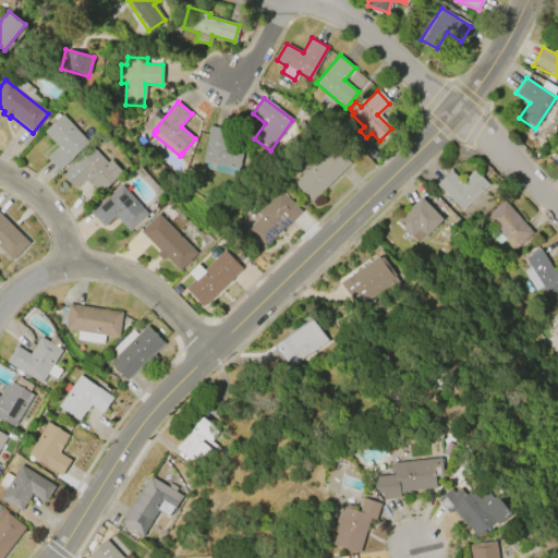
[(62,116),(88,143),(59,171),(46,157),(57,147),(43,132),(55,120),(52,117),(56,113),(60,117),(62,116)]
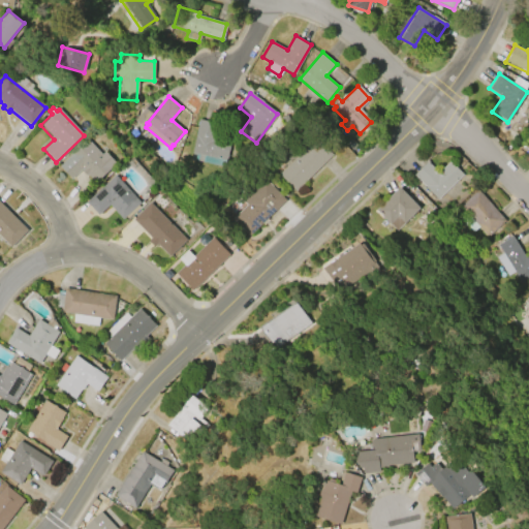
[(190,159),(198,120),(217,123),(213,138),(230,143),(225,166),(190,159)]
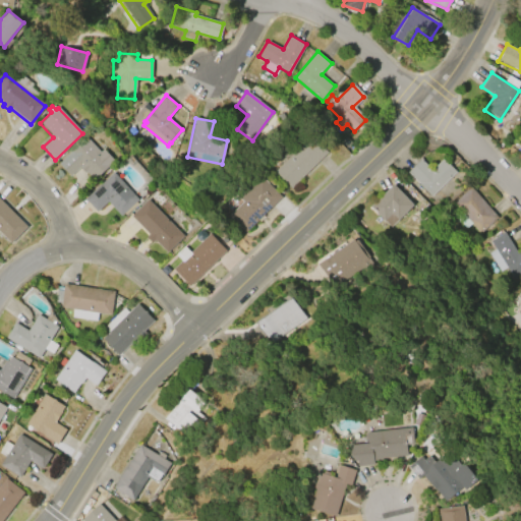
[(87,136),(112,163),(96,179),(81,165),(71,175),(59,162),(70,151),(71,152),(87,136)]
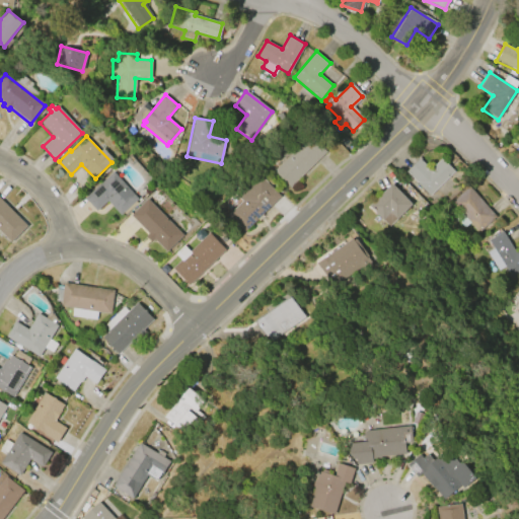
[(324,152),(290,188),(274,171),(309,136),(324,152)]
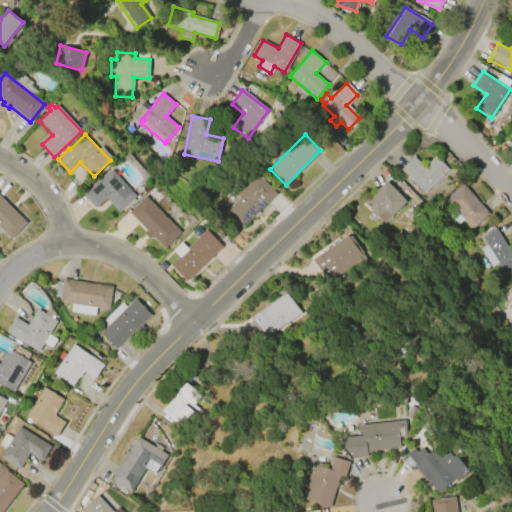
[(339,135),(345,140),(340,145),(334,139),(339,135)]
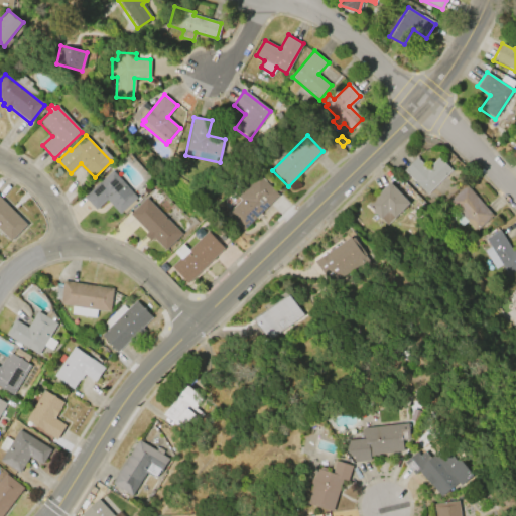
[(427,195),(403,170),(416,157),(427,168),(438,156),(452,170),(427,195)]
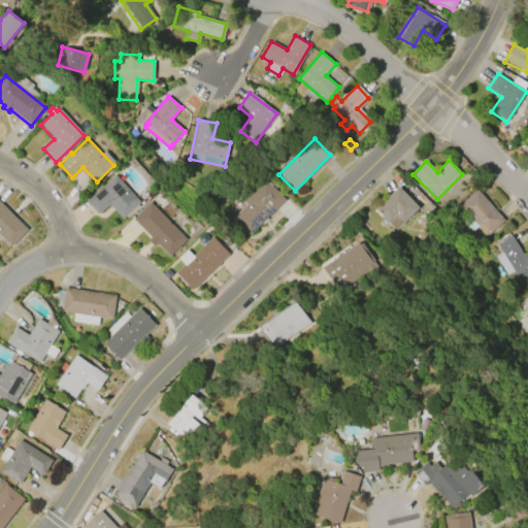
[(114,174),(139,202),(122,219),(108,204),(98,215),(86,201),(114,174)]
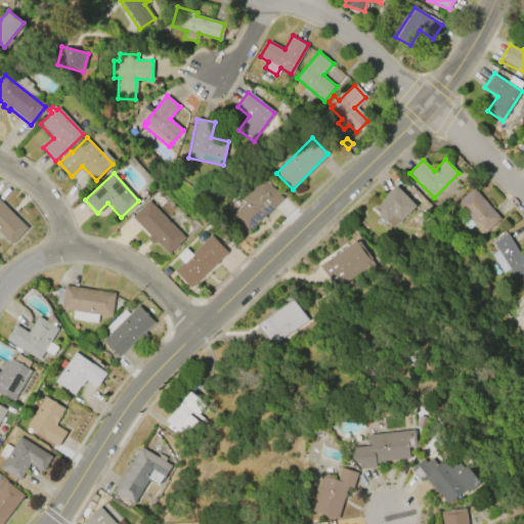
[(230,216),(244,203),(241,199),(262,178),(284,198),(246,233),(230,216)]
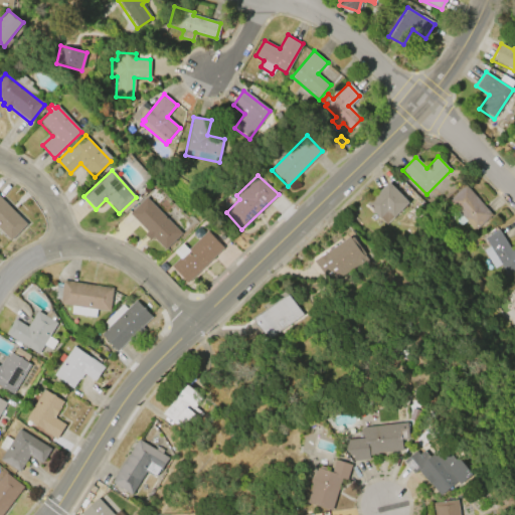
[(364,204),(388,181),(407,202),(382,224),(364,204)]
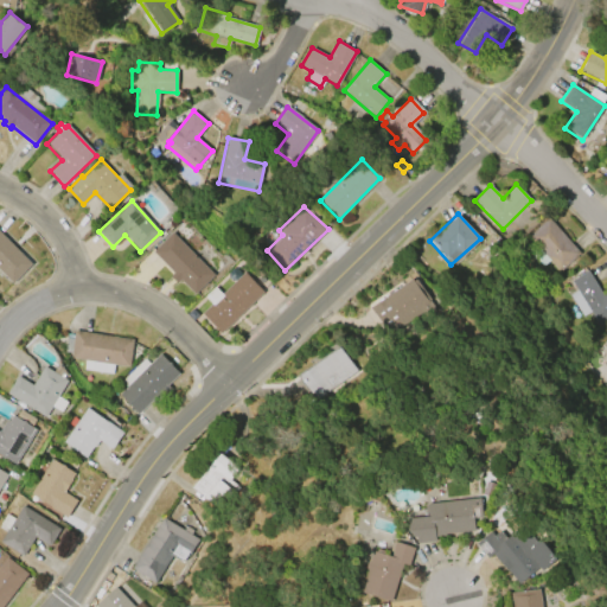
[(550,218),(581,253),(558,273),(528,237),(550,218)]
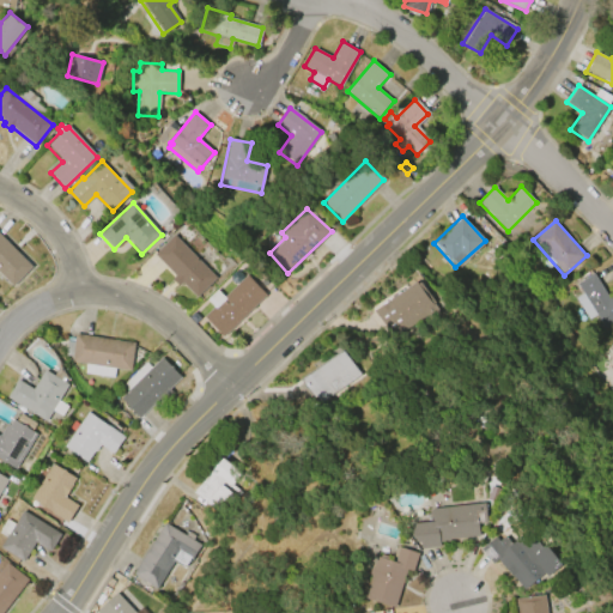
[(173,234),(216,277),(195,297),(181,283),(177,285),(170,278),(174,274),(152,254),(173,234)]
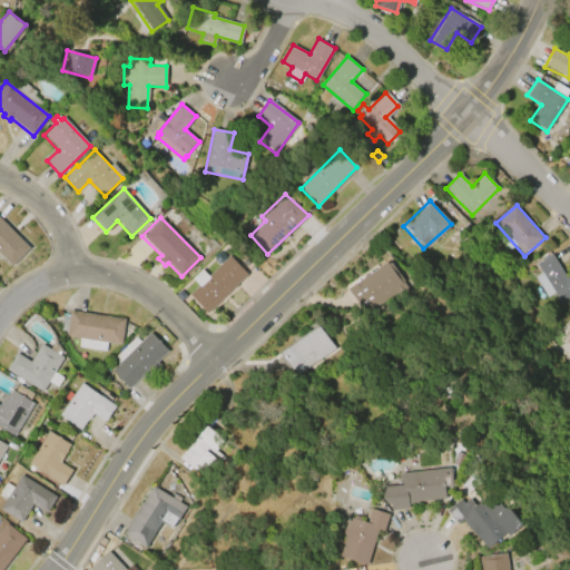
[(0,218),(30,248),(11,267),(0,256),(0,218)]
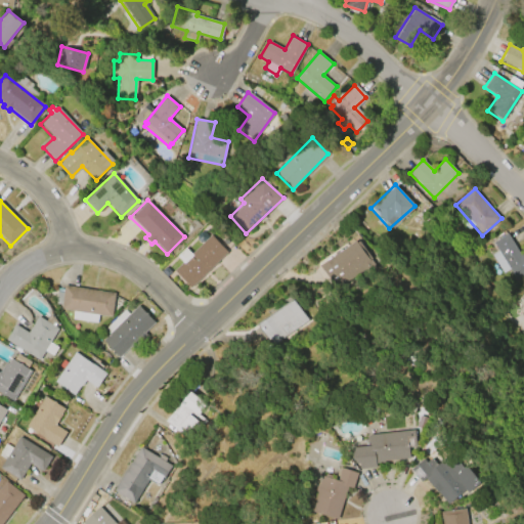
[(508,233),(521,254),(523,252),(523,274),(515,280),(509,269),(501,273),(490,255),(497,251),(493,243),(508,233)]
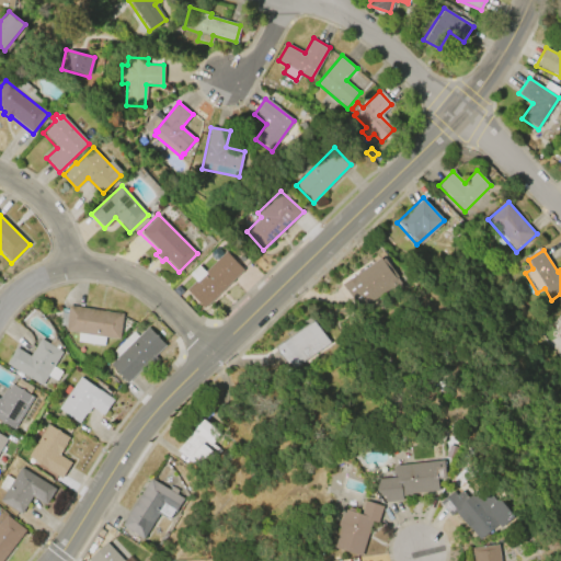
[(243,270),(204,308),(185,289),(194,281),(189,274),(198,265),(205,272),(226,251),(243,270)]
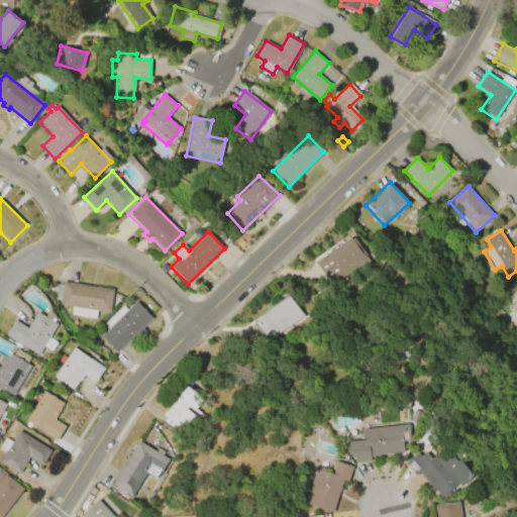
[(314,262),(350,237),(353,243),(356,241),(364,252),(358,256),(360,260),(327,282),(314,262)]
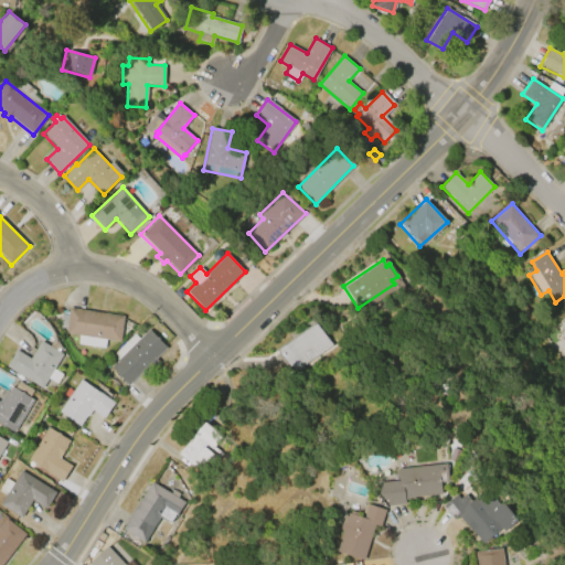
[(70,307),(124,316),(119,341),(105,339),(104,349),(76,344),(77,334),(65,333),(65,328),(59,327),(62,309),(68,310),(70,307)]
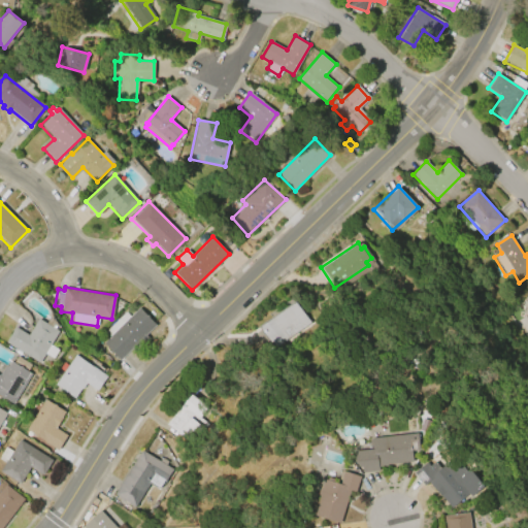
[(307,323),(271,349),(259,328),(295,302),(307,323)]
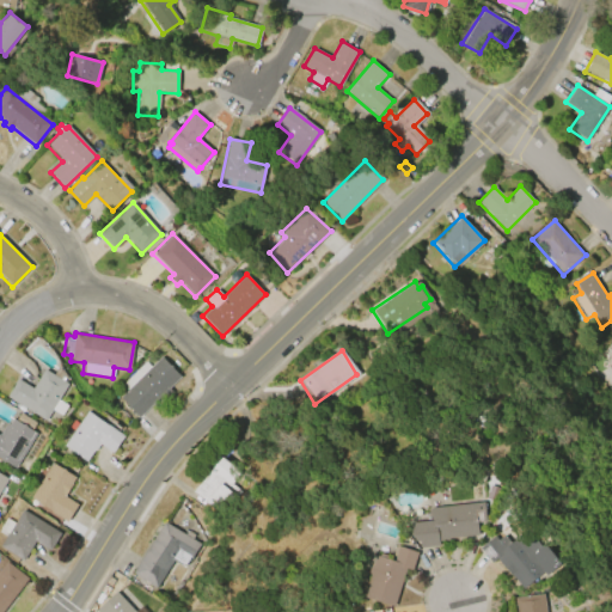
[(122,384),(145,361),(151,367),(161,356),(181,377),(169,389),(172,392),(165,399),(161,396),(139,418),(118,398),(128,390),(122,384)]
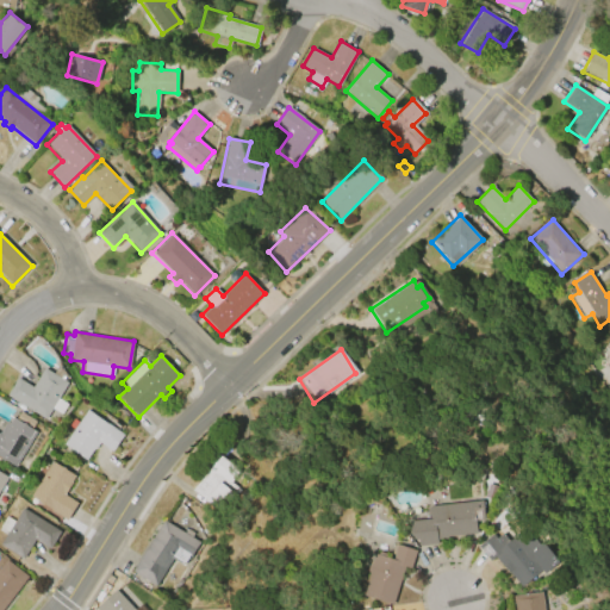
[(44,419),(6,394),(18,378),(32,387),(44,367),(68,383),(57,398),(67,404),(61,414),(51,408),(44,419)]
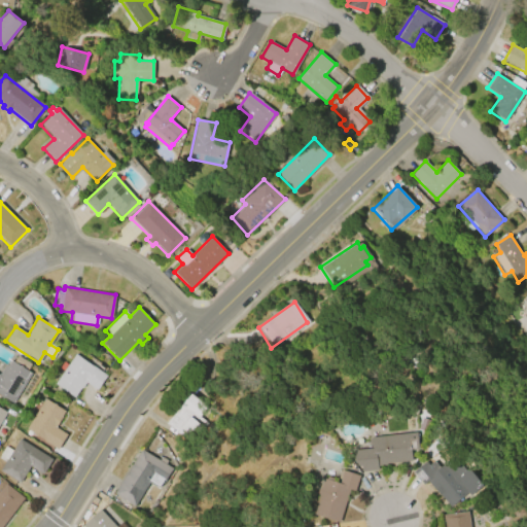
[(56,384),(76,354),(107,376),(98,390),(86,383),(82,389),(81,388),(75,397),(56,384)]
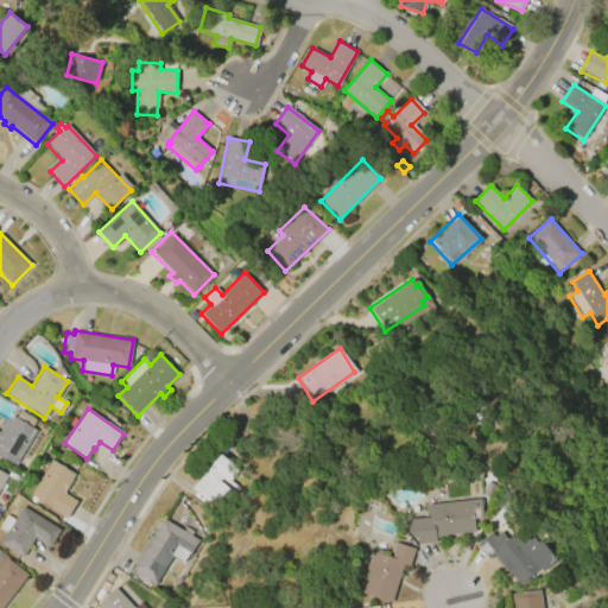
[(35,430),(13,464),(0,455),(0,429),(5,422),(7,424),(12,416),(16,418),(19,411),(35,420),(30,428),(35,430)]
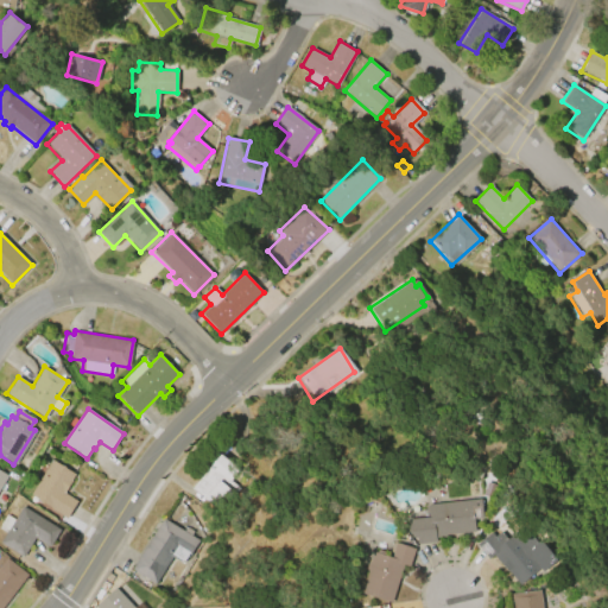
[(192,488),(221,455),(239,469),(229,480),(236,487),(217,510),(192,488)]
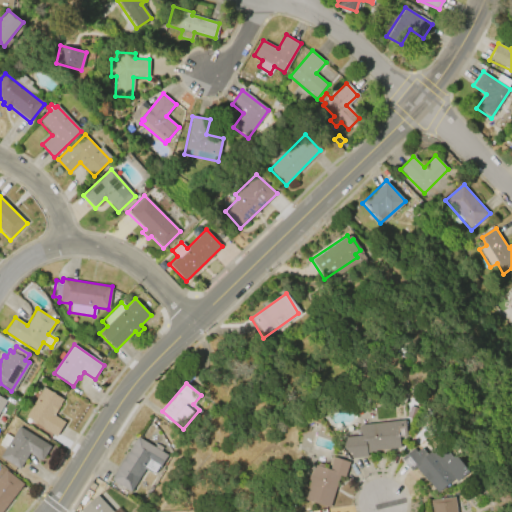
[(26,417),(44,387),(64,399),(60,406),(62,407),(56,416),(66,422),(57,437),(42,428),(43,427),(26,417)]
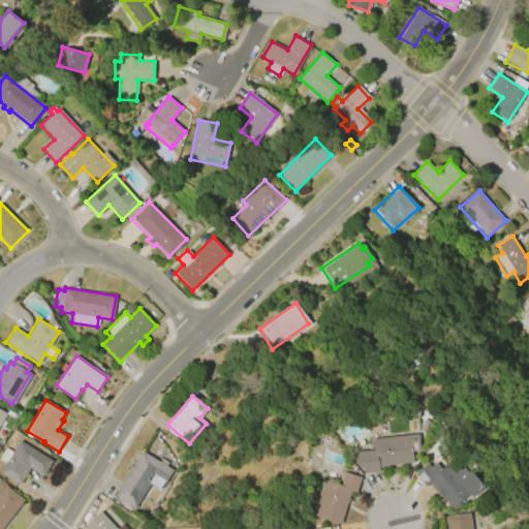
[(0,409),(6,413),(0,425),(10,431),(3,441),(0,439),(0,409)]
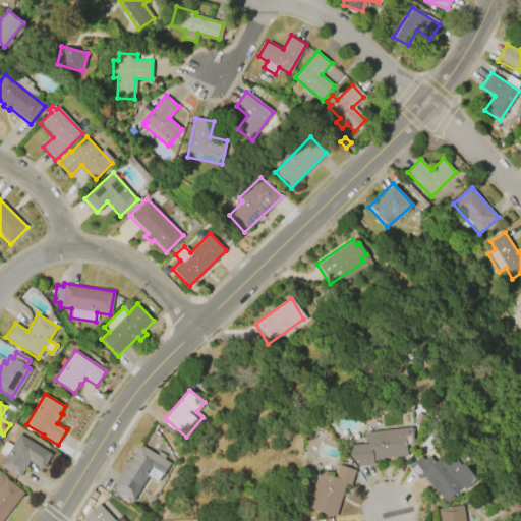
[(363,432),(411,426),(413,445),(406,445),(407,455),(372,459),(373,464),(357,466),(356,460),(351,461),(350,445),(364,444),(363,432)]
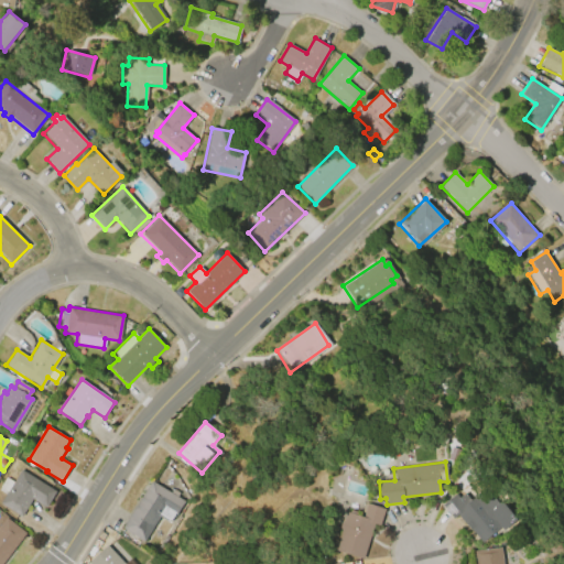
[(0,505),(0,499),(19,469),(55,491),(45,508),(32,499),(20,517),(0,505)]
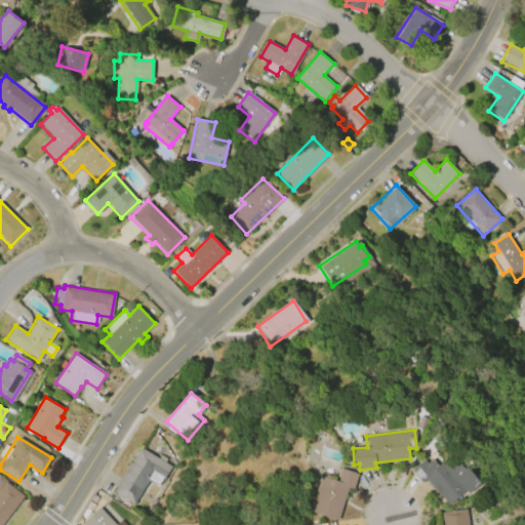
[(114,491),(142,448),(158,458),(160,455),(165,458),(164,461),(171,466),(158,486),(149,480),(133,503),(114,491)]
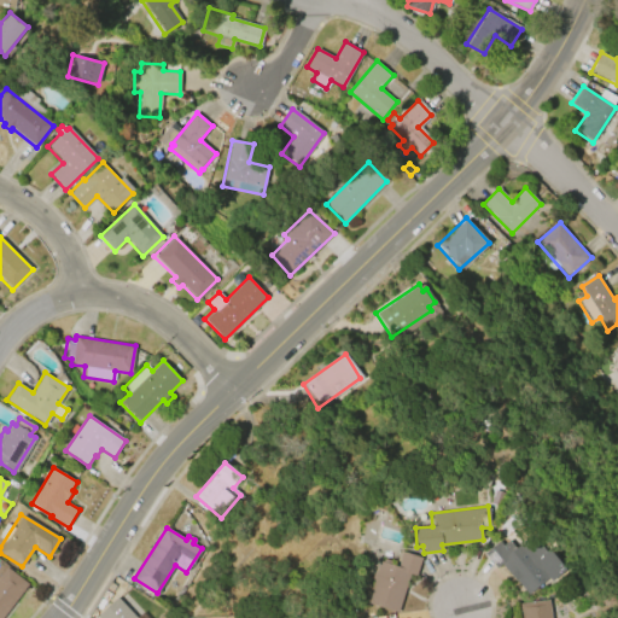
[(566,570),(553,582),(548,577),(528,594),(502,564),(497,569),(484,554),(500,541),(502,544),(508,540),(514,547),(530,534),(546,552),(548,549),(566,570)]
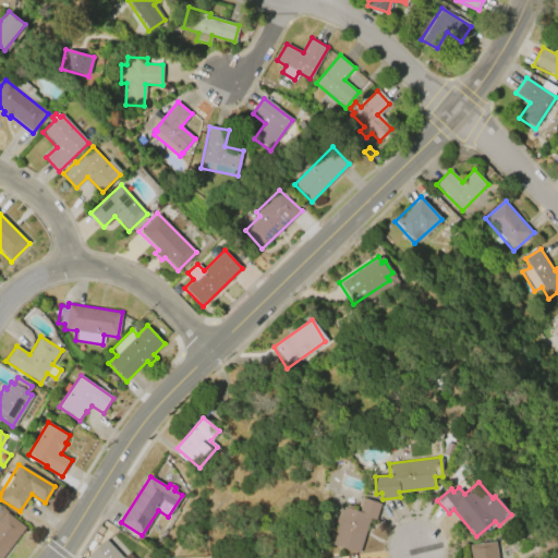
[(379,502),(374,519),(370,518),(359,553),(330,544),(336,523),(339,514),(342,506),(344,507),(346,504),(350,505),(349,508),(358,511),(360,507),(356,506),(359,496),(379,502)]
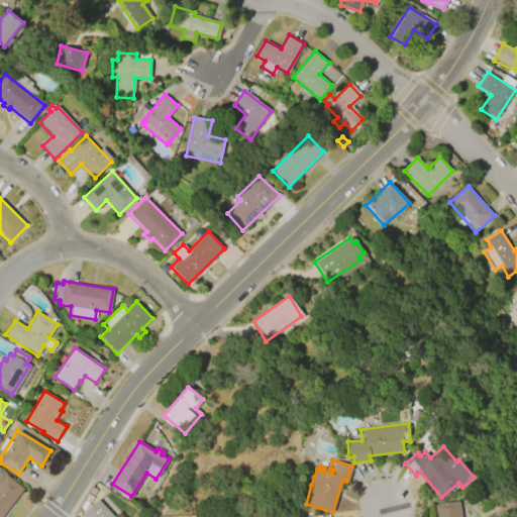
[(0,516),(0,480),(5,474),(24,488),(0,516)]
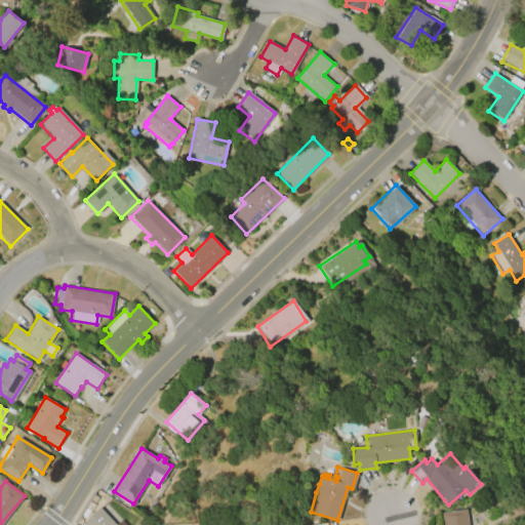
[(83,524),(81,522),(98,506),(115,523),(119,519),(124,524),(83,524)]
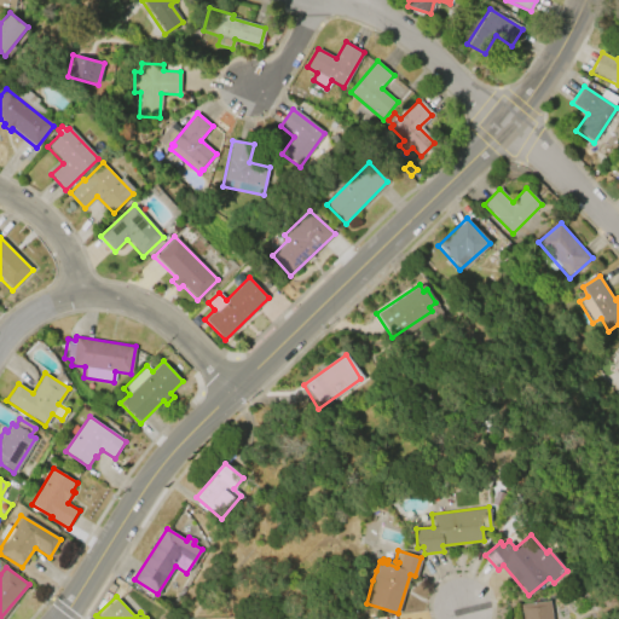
[(550,601),(553,618),(522,618),(521,605),(550,601)]
